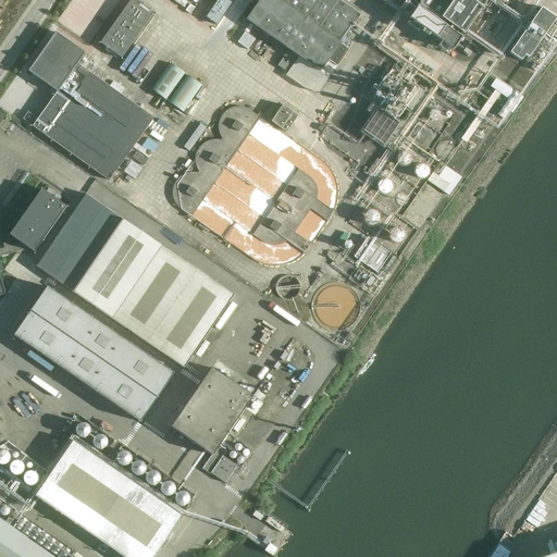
[(225,0),(218,0),(206,17),(217,25),(231,3),(225,0)]
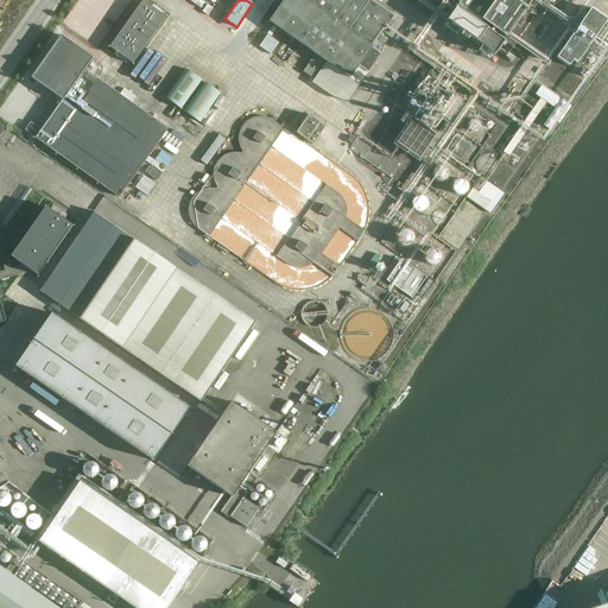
[(283,0),(268,21),(315,55),(303,73),(312,80),(325,62),(327,63),(349,78),(359,67),(368,73),(381,55),(372,48),(393,17),(368,0),(283,0)]
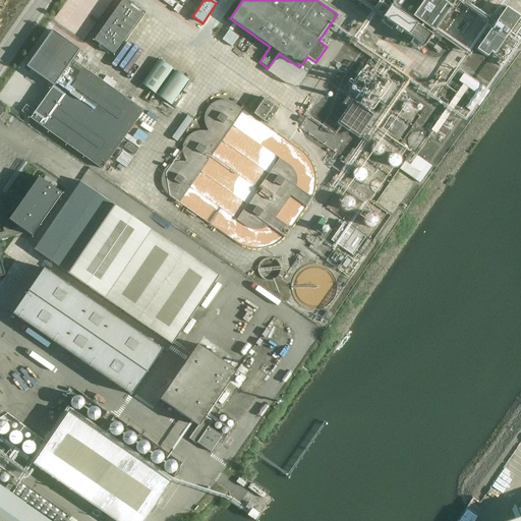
[(395,0),(392,5),(412,18),(412,17),(433,33),(451,7),(452,8),(457,0),(395,0)]
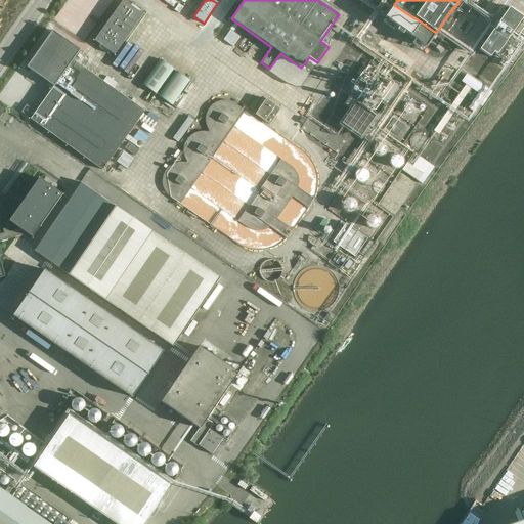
[(104,26),(93,41),(115,55),(142,15),(123,1),(112,15),(104,26)]
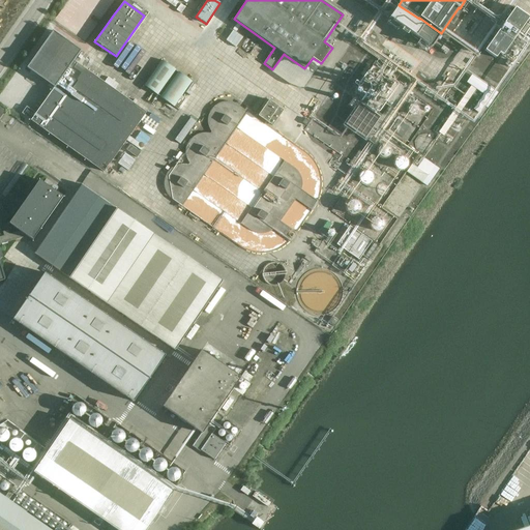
[(439,36),(396,7),(388,19),(412,35),(411,36),(417,41),(418,39),(431,49),(439,36)]
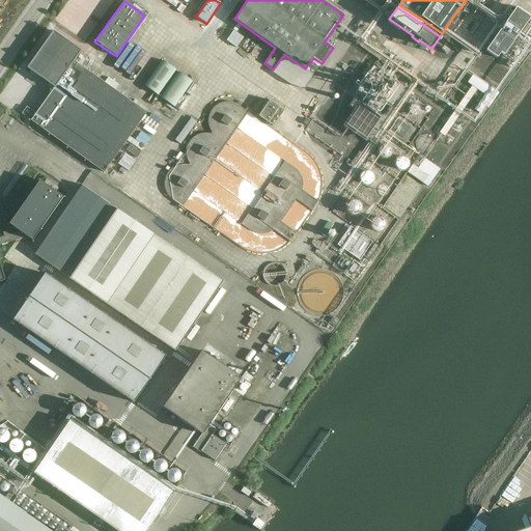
[(492,36),(487,43),(490,45),(485,51),(497,58),(501,52),(507,56),(514,45),(518,47),(527,33),(530,36),(530,21),(529,20),(530,18),(515,7),(515,8),(518,9),(496,39),(492,36)]
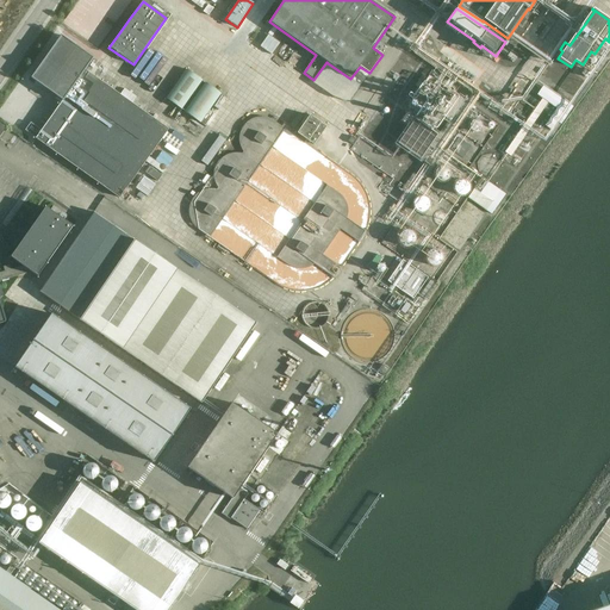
[(266,51),(274,39),(268,36),(260,47),(266,51)]
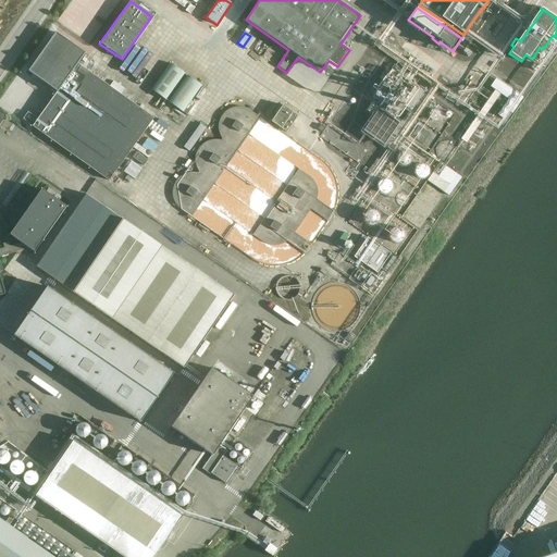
[(52,38),(8,101),(33,119),(35,121),(48,102),(82,56),(53,36),(52,38)]
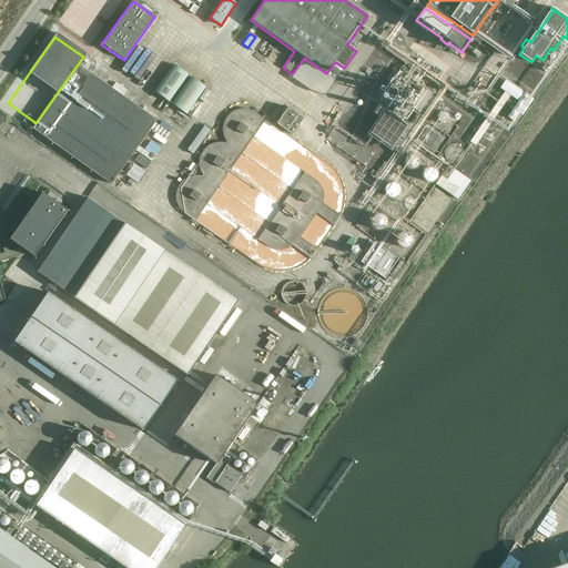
[(247,48),(253,51),(260,40),(255,37),(247,48)]
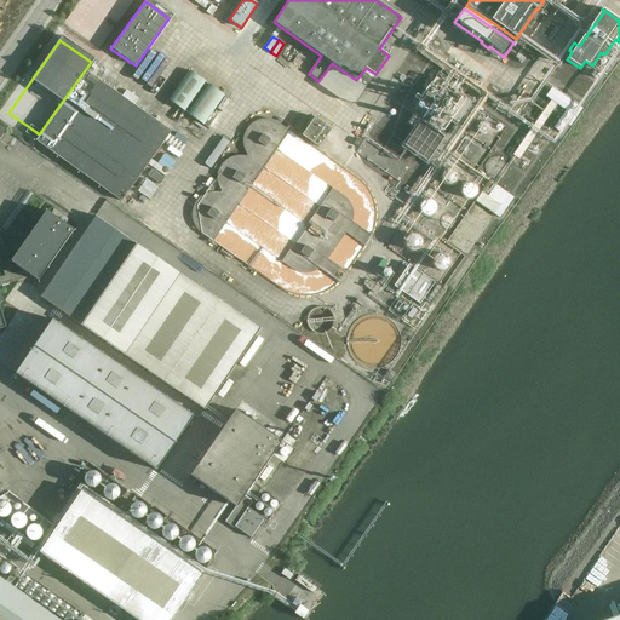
[(86,72),(35,142),(121,202),(164,142),(170,135),(171,132),(86,72)]
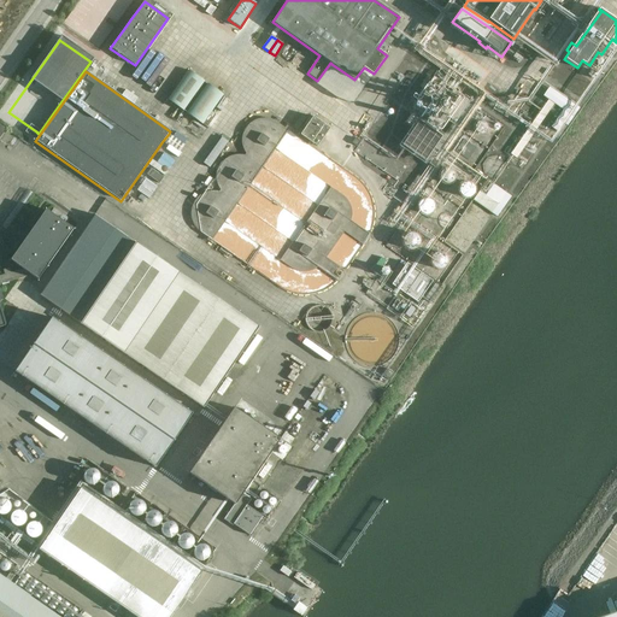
[(183,112),(205,82),(189,71),(168,100),(183,112)]
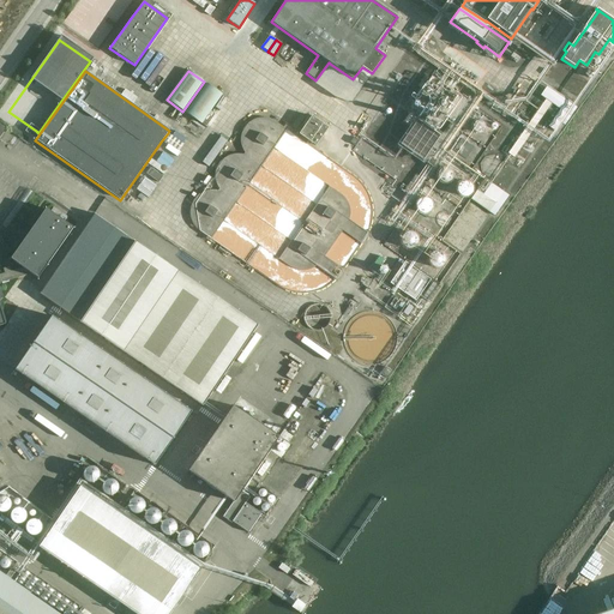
[(453,122),(468,101),(431,77),(410,108),(421,115),(419,119),(410,113),(404,122),(411,128),(399,146),(423,162),(440,136),(434,132),(445,116),(453,122)]
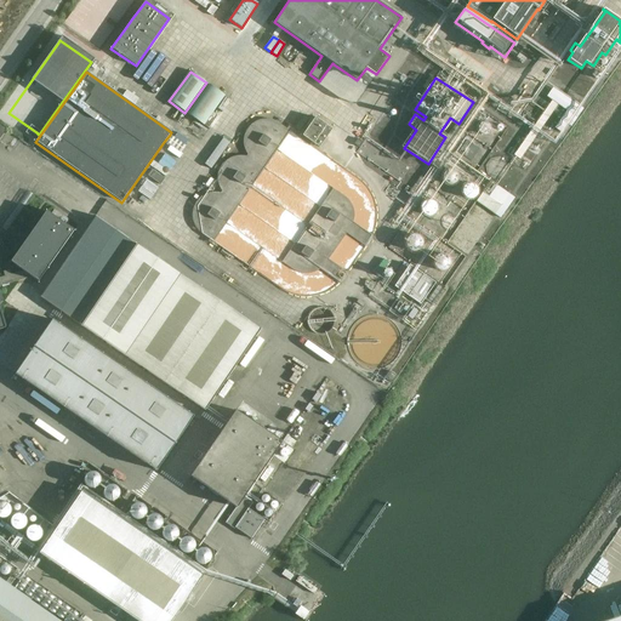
[(209,85),(187,114),(204,126),(224,97),(209,85)]
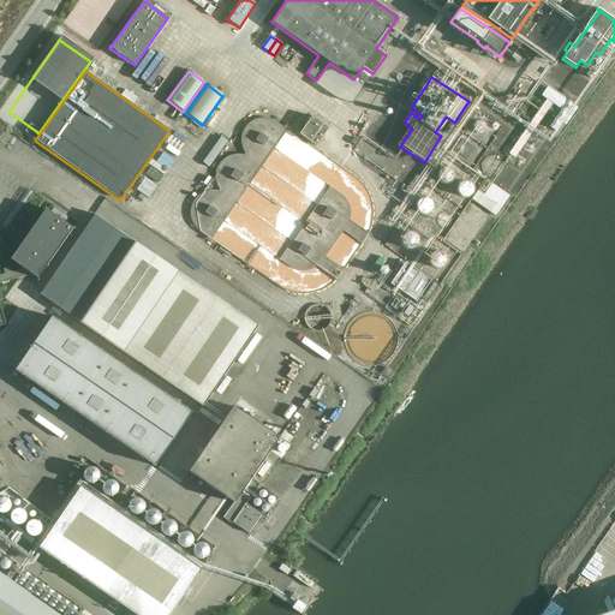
[(548,87),(541,96),(567,114),(573,106),(548,87)]
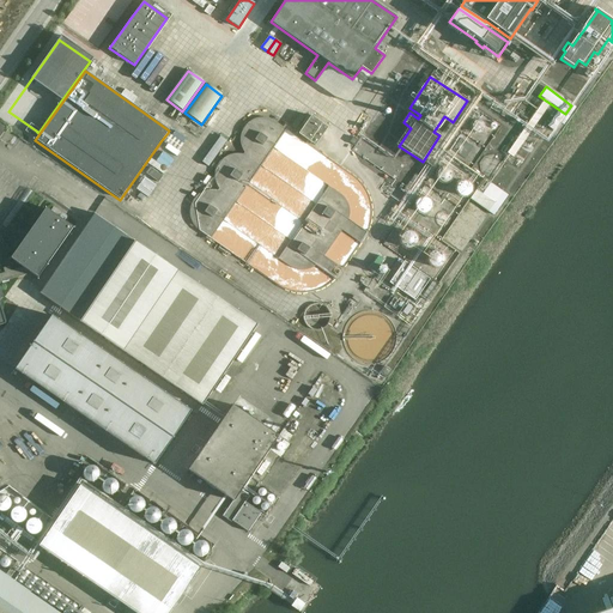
[(559,110),(547,127),(553,132),(565,115),(559,110)]
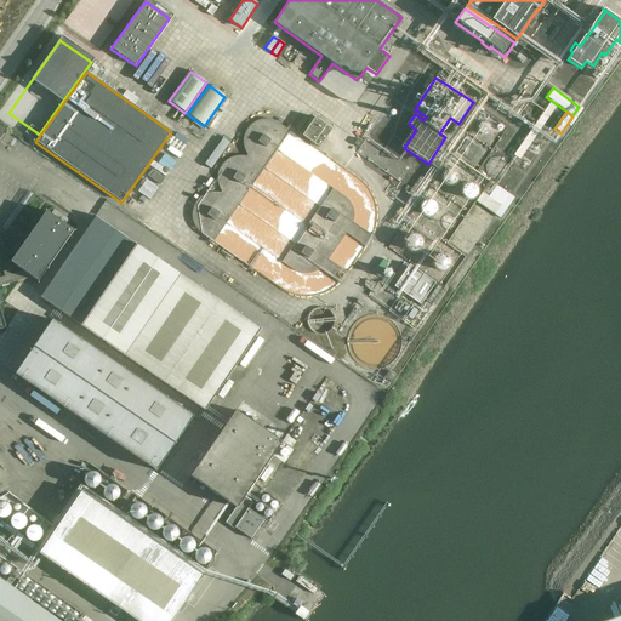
[(332,130),(326,126),(326,125),(315,118),(302,136),(319,148),(332,130)]
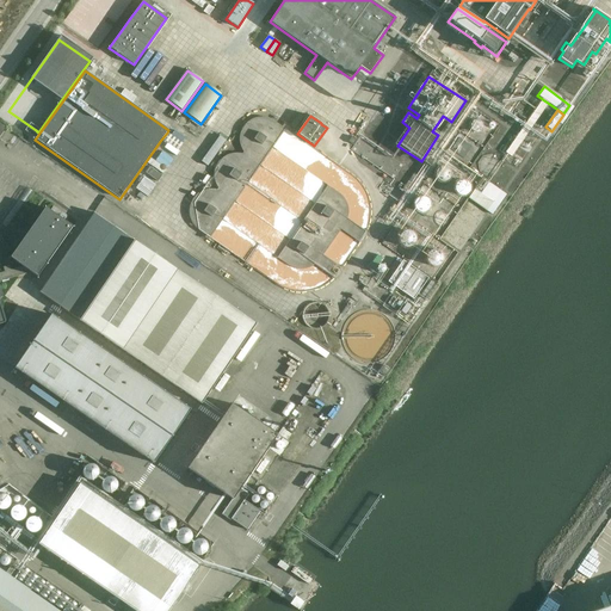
[(475,190),(469,198),(487,211),(501,192),(489,183),(481,193),(475,190)]
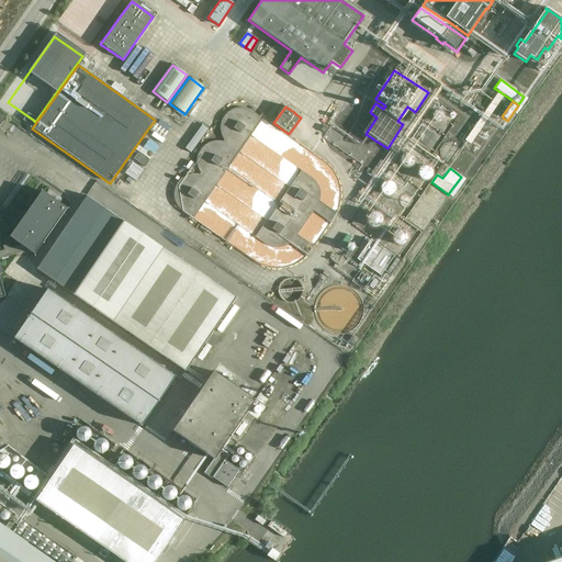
[(10,237),(21,245),(10,248),(9,245),(2,246),(3,250),(0,250),(0,298),(6,296),(0,277),(0,274),(3,273),(0,263),(0,259),(29,251),(34,255),(67,209),(42,191),(10,237)]
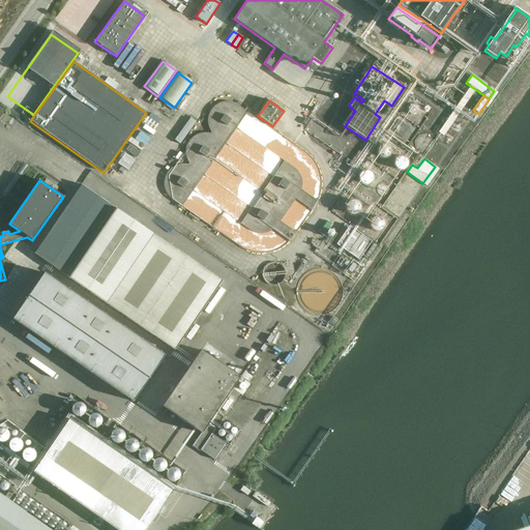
[(82,185),(34,255),(106,303),(175,351),(223,282),(82,185)]
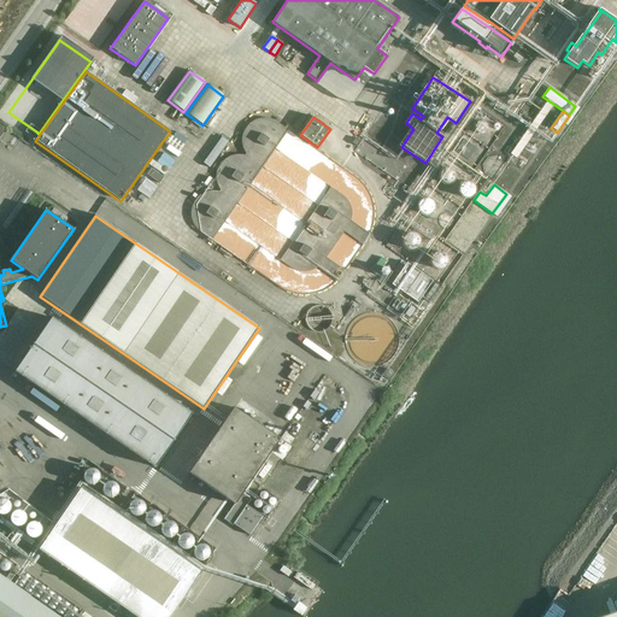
[(406,264),(392,286),(418,304),(433,282),(406,264)]
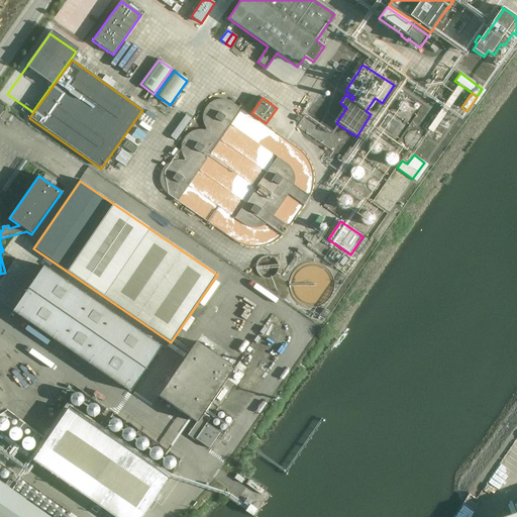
[(161,347),(43,267),(12,312),(130,392),(161,347)]
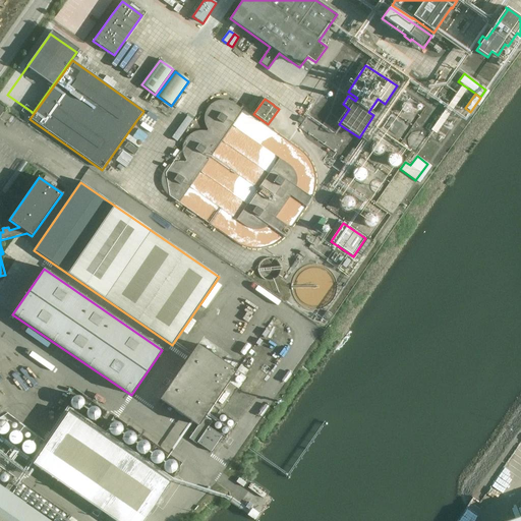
[(328,312),(324,319),(329,322),(333,315),(328,312)]
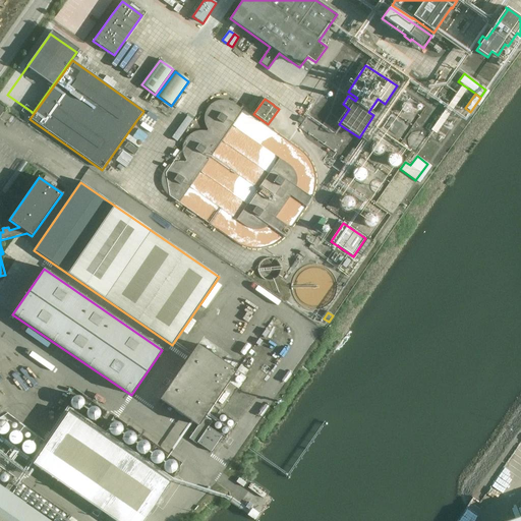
[(197,345),(160,400),(197,426),(189,439),(196,444),(197,443),(211,452),(222,437),(209,427),(212,422),(205,417),(236,371),(197,345)]
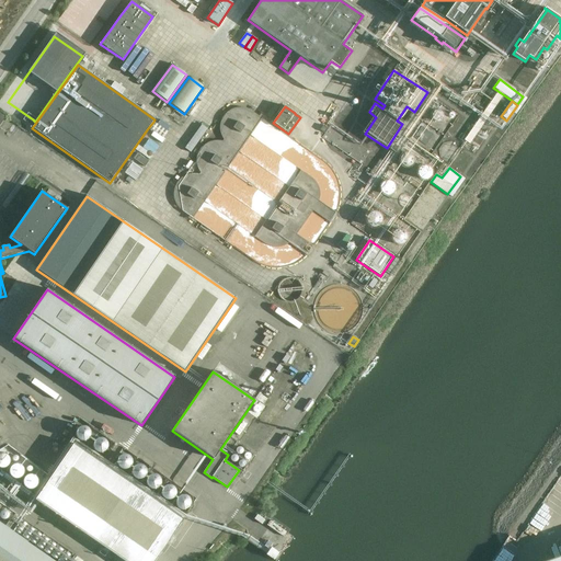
[(35,500),(123,560),(155,560),(183,519),(73,444),(35,500)]
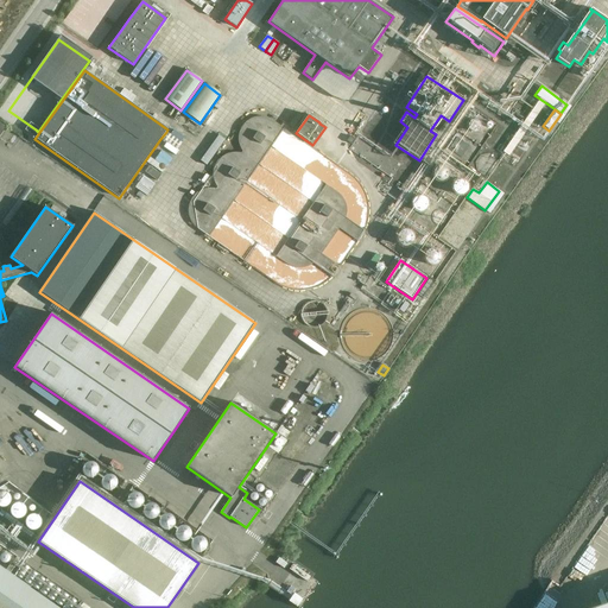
[(57,607),(0,568),(0,607),(57,607)]
